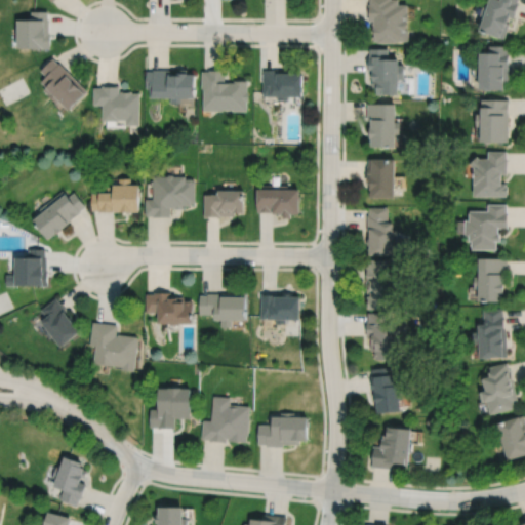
[(369,0),(369,3),(368,3),(368,19),(373,19),(373,22),(372,22),(372,33),(373,33),(373,40),(377,40),(377,42),(397,42),(397,41),(409,41),(409,31),(407,31),(407,21),(409,21),(409,11),(408,11),(408,4),(399,4),(399,0),(369,0)]
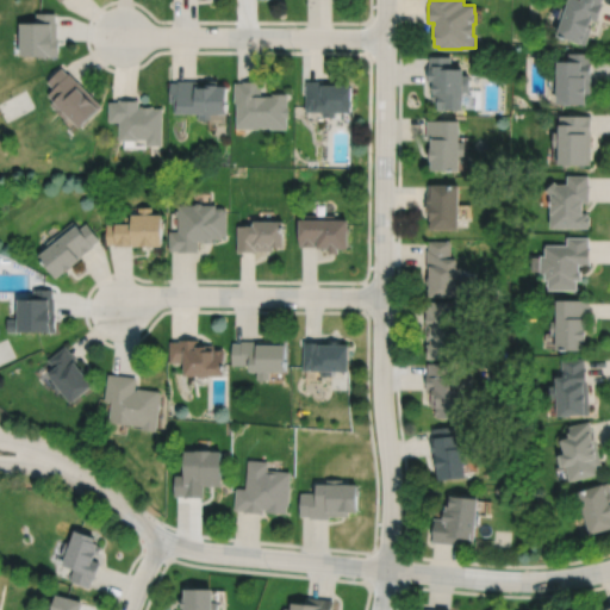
[(566,0),(564,10),(559,8),(556,19),(559,19),(554,36),(579,44),(580,43),(585,44),(591,27),(587,26),(590,19),(596,22),(602,2),(601,2),(601,0),(566,0)]
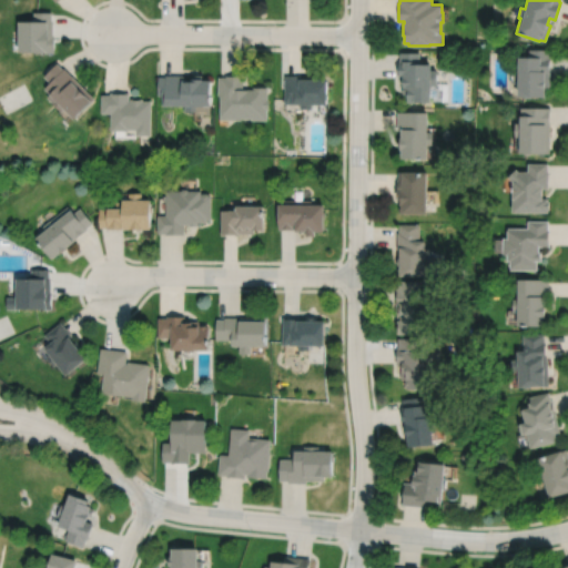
[(16,21),(16,51),(52,52),(52,36),(51,36),(51,21),(50,21),(50,12),(31,12),(31,21),(16,21)]
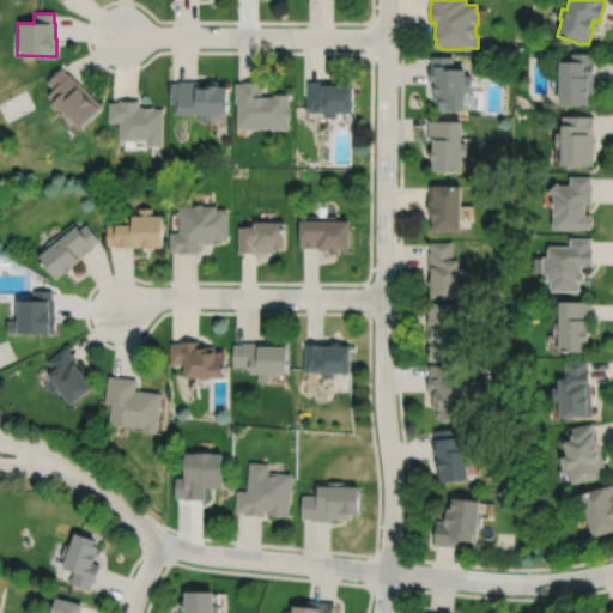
[(570,54),(570,64),(557,64),(557,107),(586,107),(586,96),(592,96),(593,54),(570,54)]
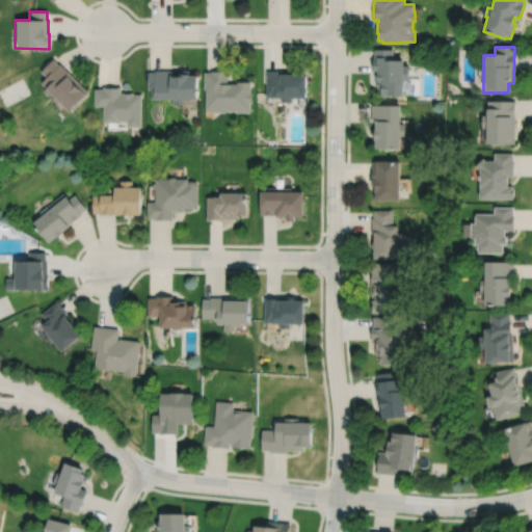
[(374,49),(374,56),(373,56),(373,73),(377,74),(377,87),(381,87),(381,96),(389,96),(389,97),(404,97),(405,80),(409,80),(409,65),(405,65),(405,60),(393,60),(393,49),(374,49)]
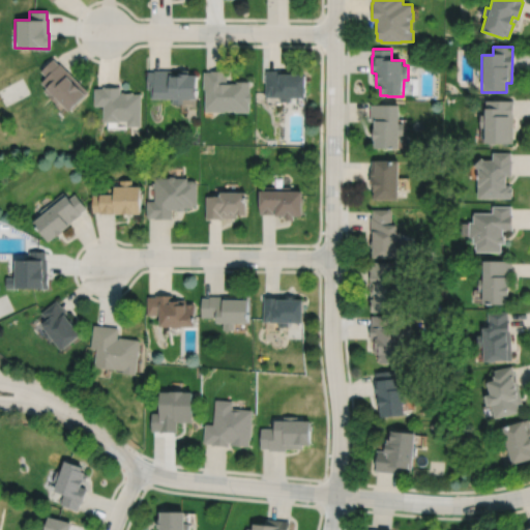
[(52,58),(39,70),(46,77),(39,82),(46,88),(42,91),(56,105),(58,102),(67,112),(87,92),(59,63),(57,64),(52,58)]
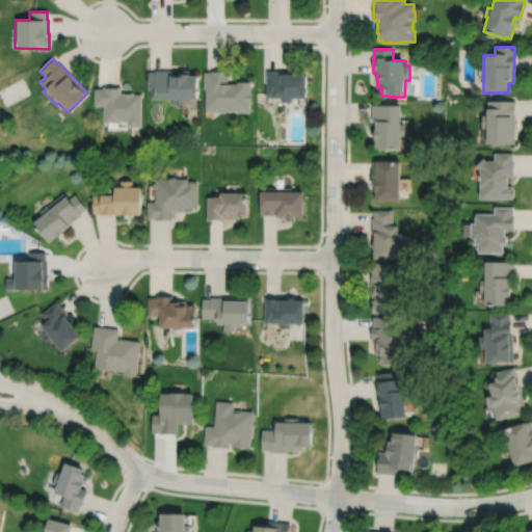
[(147,72),(147,88),(151,89),(151,99),(153,99),(153,100),(171,100),(171,104),(183,104),(183,100),(196,100),(196,76),(188,76),(188,70),(179,70),(178,75),(171,75),(171,71),(154,70),(154,72),(147,72)]
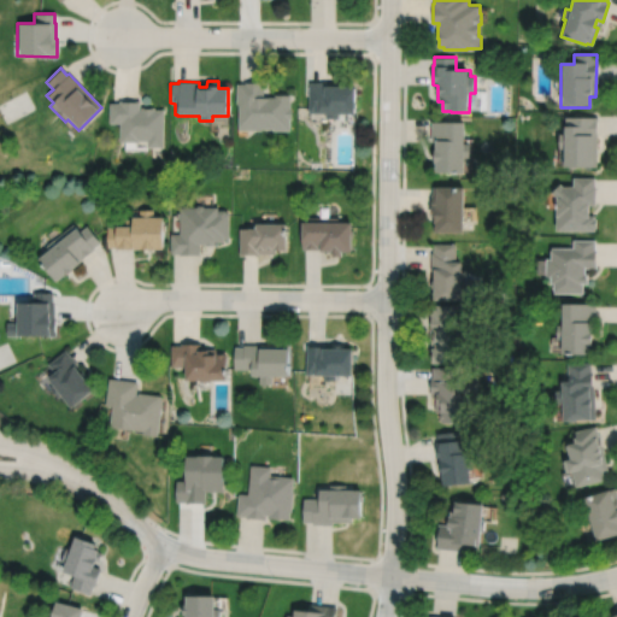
[(236,83),(235,104),(239,104),(238,130),(262,130),(262,129),(274,129),(274,130),(289,131),(291,119),(292,119),(292,109),(289,109),(289,94),(274,94),(274,97),(263,97),(263,82),(245,81),(245,83),(236,83)]
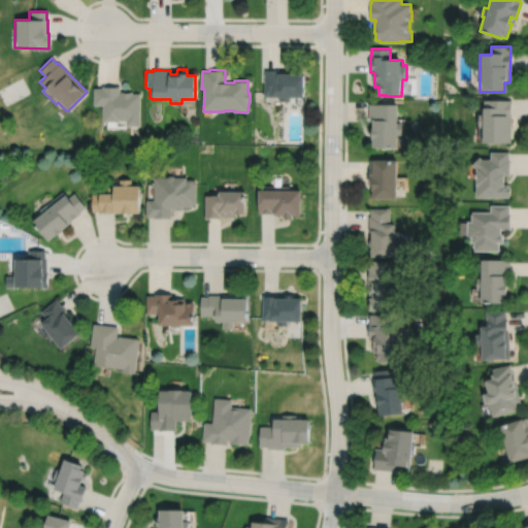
[(264,70),(264,96),(271,96),(271,97),(278,97),(278,101),(290,101),(290,98),(304,98),(304,74),(287,74),(287,70),(264,70)]
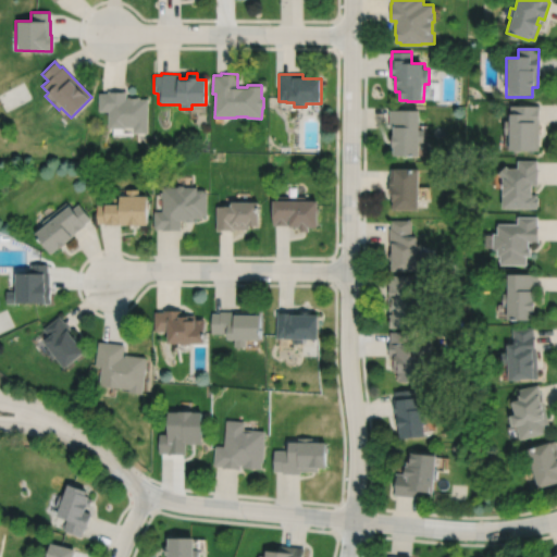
[(98,93),(98,111),(108,111),(107,128),(124,128),(124,127),(132,127),(132,133),(146,134),(147,99),(138,98),(138,96),(127,96),(127,98),(125,98),(125,90),(107,90),(107,93),(98,93)]
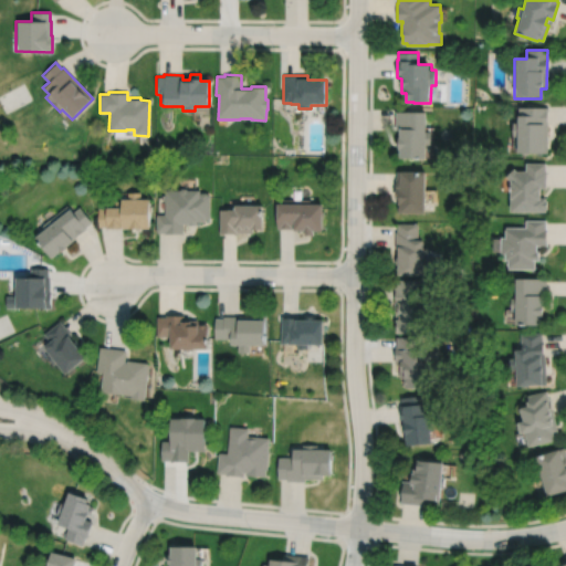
[(517,107),(517,117),(516,117),(516,124),(512,124),(511,137),(515,137),(515,155),(542,155),(542,154),(547,154),(547,108),(517,107)]
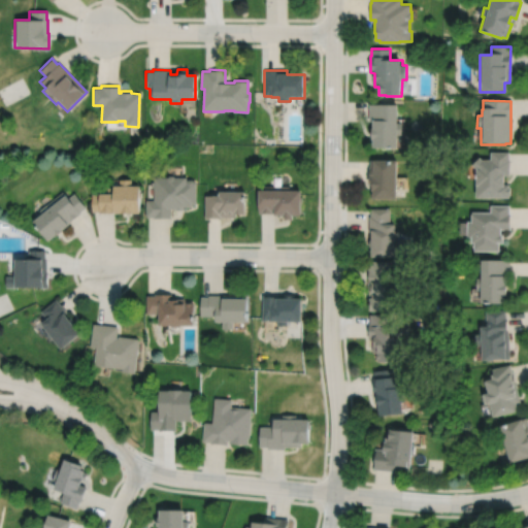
[(369,104),(369,121),(373,121),(373,129),(372,129),(372,139),(373,139),(373,149),(398,149),(398,135),(403,135),(403,123),(398,123),(398,104),(369,104)]
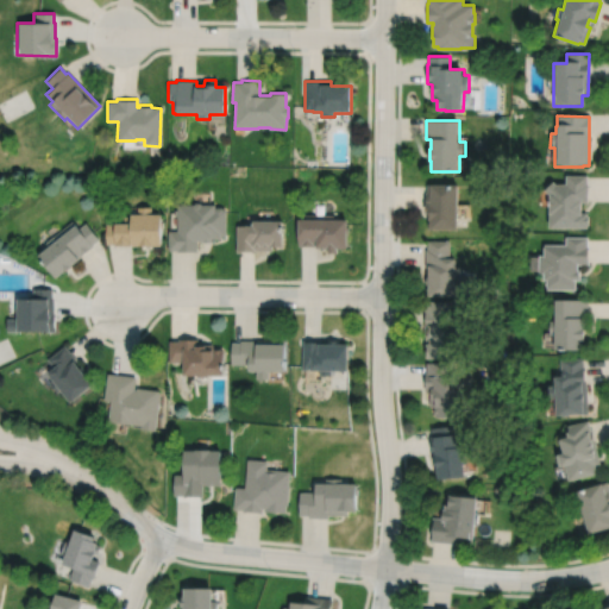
[(547,196),(547,208),(550,208),(550,225),(588,225),(588,223),(589,223),(589,213),(588,213),(588,211),(582,211),(582,209),(581,209),(581,202),(586,202),(588,184),(586,184),(586,176),(565,176),(565,186),(554,186),(551,182),(542,192),(547,196)]
